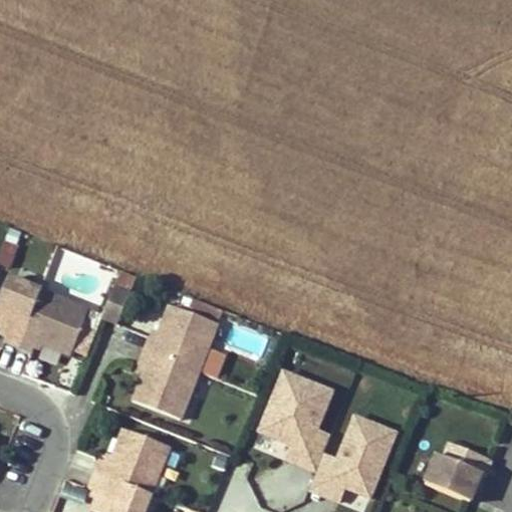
[(10,276),(0,300),(0,324),(4,326),(11,329),(8,335),(7,339),(35,350),(37,346),(39,340),(47,343),(72,354),(91,307),(42,288),(10,276)]
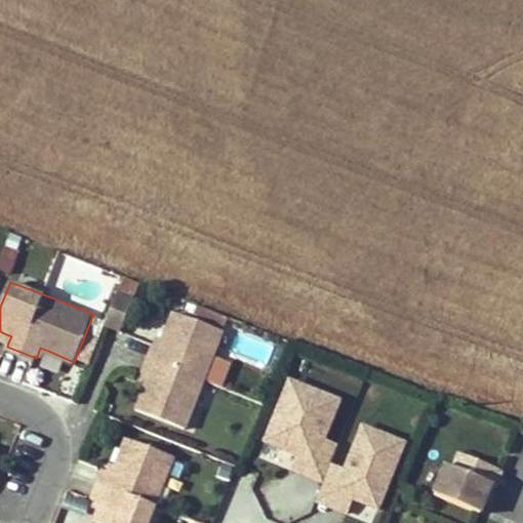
[(117,294),(106,324),(121,330),(132,302),(117,294)]
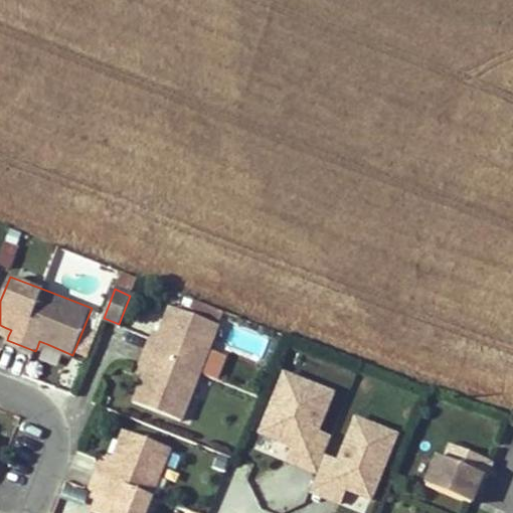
[(135,400),(182,418),(200,373),(220,325),(173,305),(161,333),(158,340),(154,338),(151,337),(145,351),(140,364),(143,365),(148,367),(146,374),(135,400)]
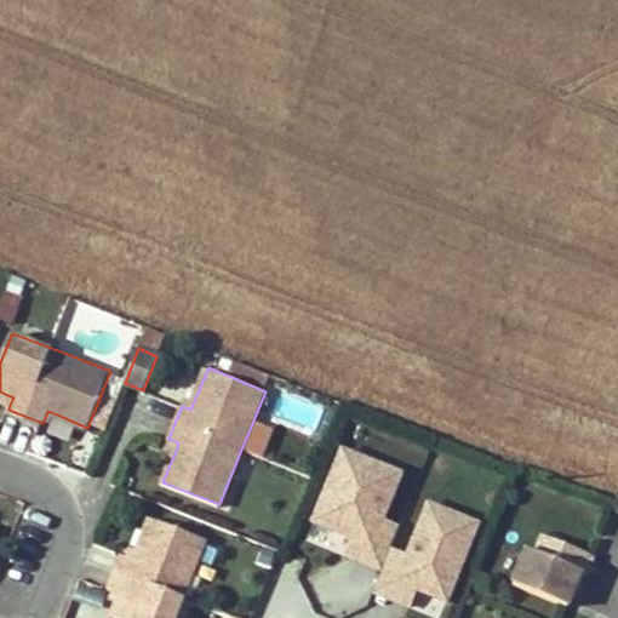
[(1,401),(10,405),(13,398),(5,394),(1,401)]
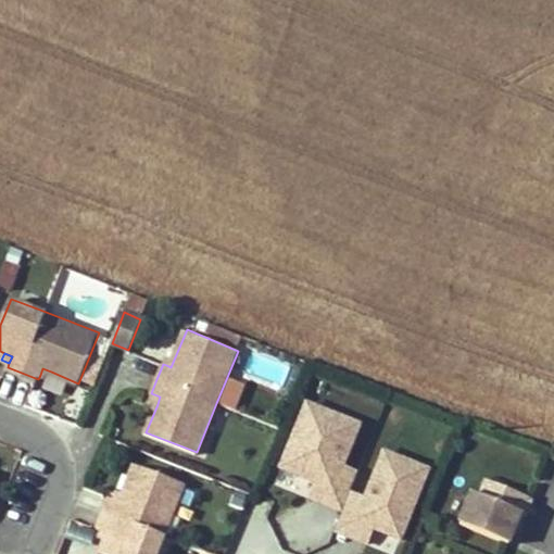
[(42,368),(40,375),(49,378),(51,372),(42,368)]
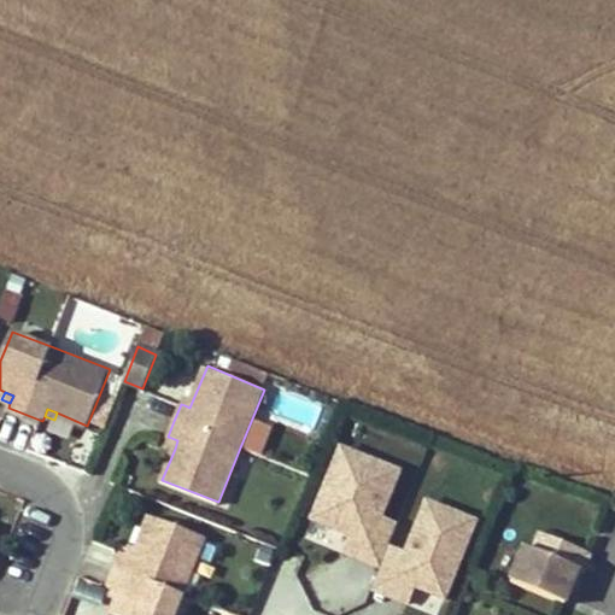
[(478,514),(422,495),(404,548),(390,542),(398,519),(384,515),(402,464),(335,441),(302,538),(379,564),(369,590),(443,614),(478,514)]
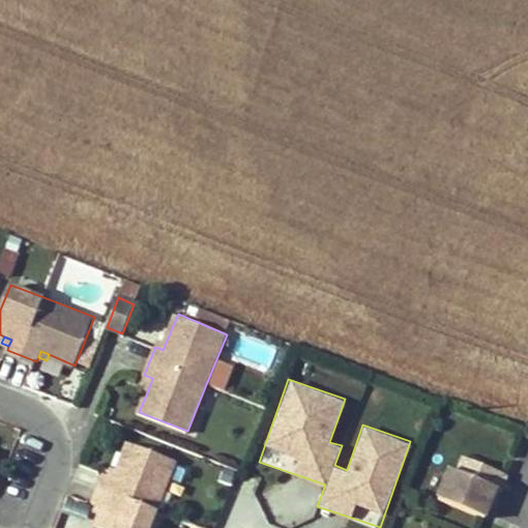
[(105,506),(100,516),(96,526),(101,527),(150,527),(157,509),(177,460),(129,441),(119,468),(116,476),(111,474),(105,472),(99,485),(93,501),(99,504),(105,506)]
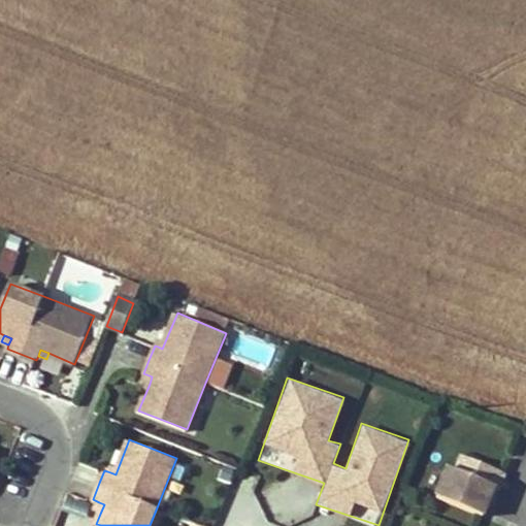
[(484,518),(505,473),(455,449),(433,494),(484,518)]
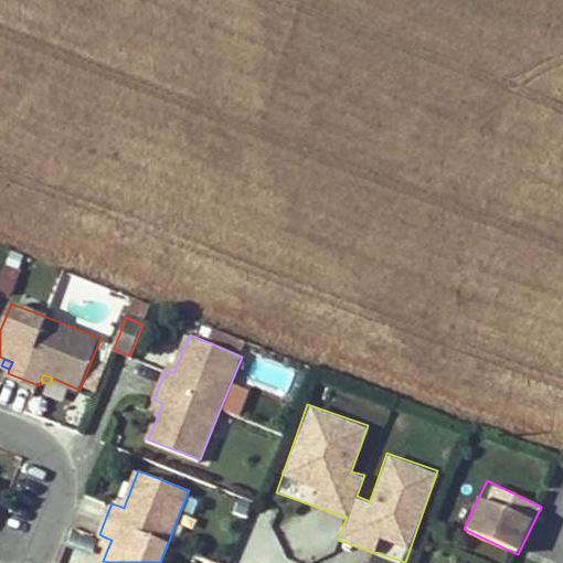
[(245,530),(230,562),(254,562),(265,539),(245,530)]
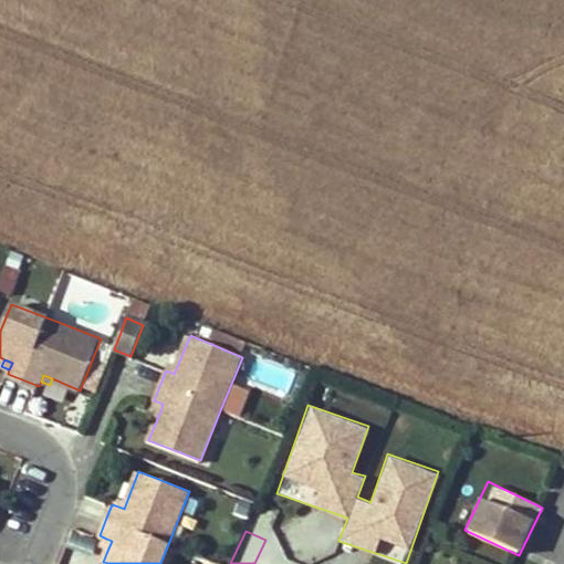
[(106,539),(102,549),(107,551),(112,541),(106,539)]
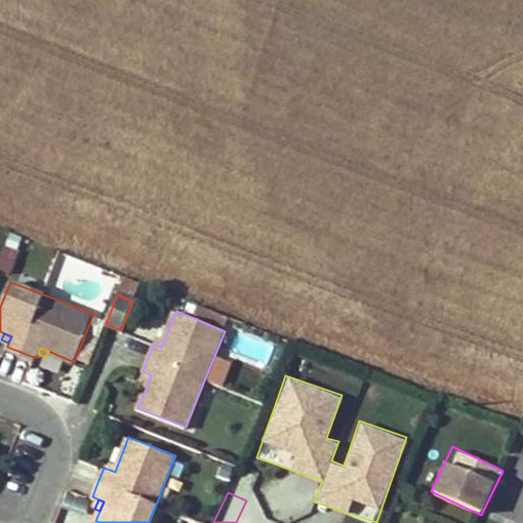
[(206,522),(162,509),(157,522),(206,522)]
